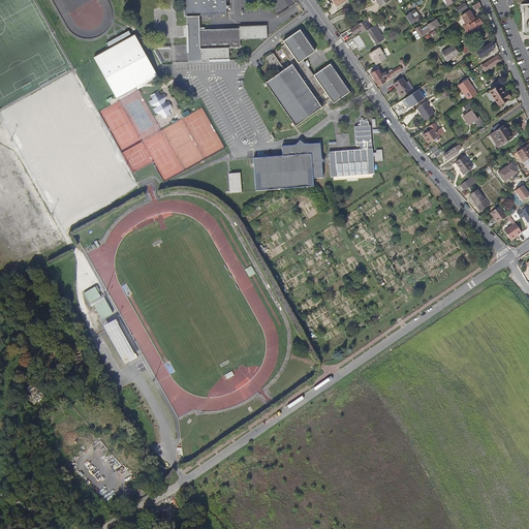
[(180,0),(181,14),(184,14),(185,58),(227,57),(227,45),(240,44),(240,37),(267,36),(266,24),(238,25),(238,27),(203,28),(197,28),(197,26),(196,11),(225,11),(224,0),(180,0)]
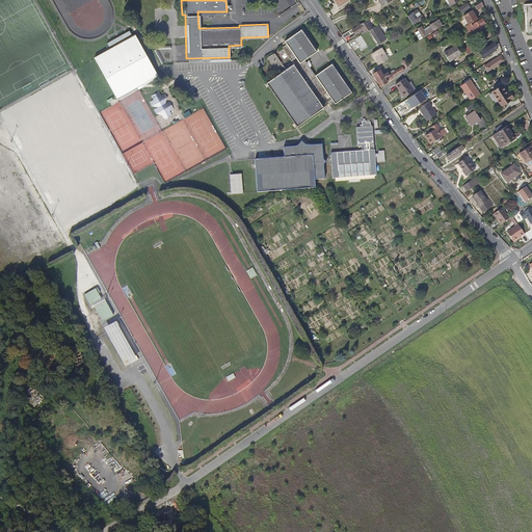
[(471,8),(469,3),(460,8),(462,12),(471,8)]
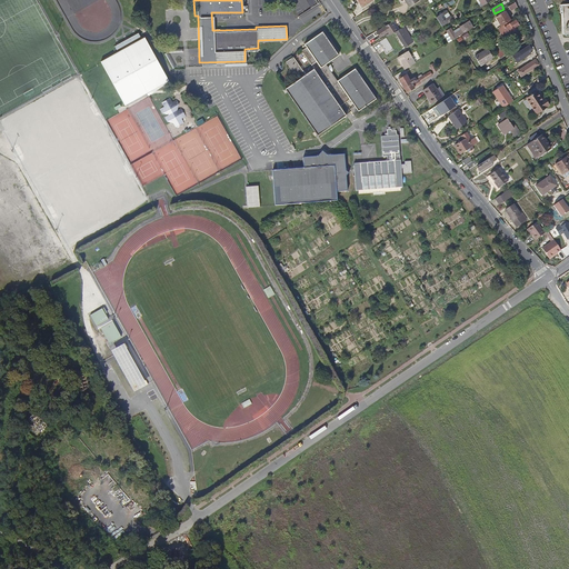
[(511,19),(506,10),(497,16),(502,25),(511,19)]
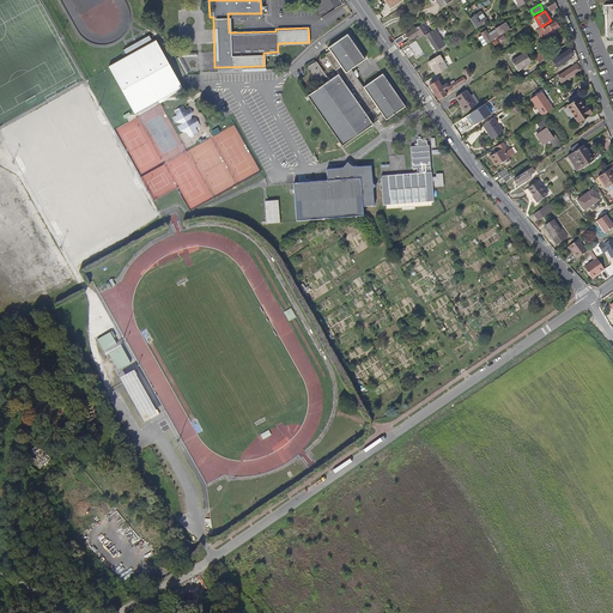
[(483,23),(478,14),(471,19),(475,29),(483,25),(481,24),(483,23)]
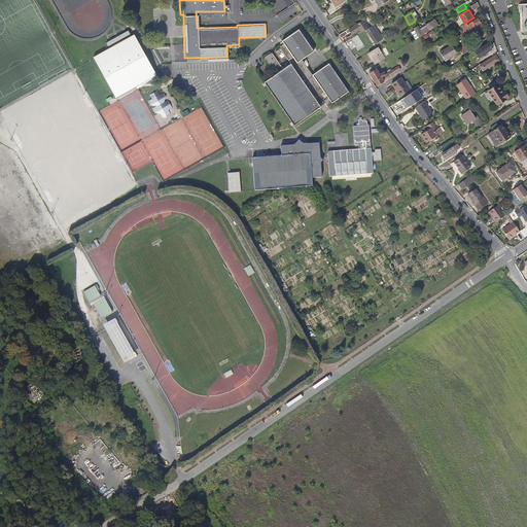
[(381,25),(391,18),(389,15),(379,22),(381,25)]
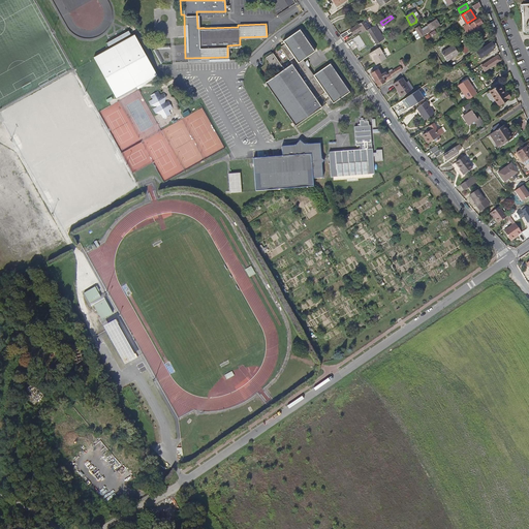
[(471,32),(483,26),(480,24),(485,22),(481,17),(477,20),(476,19),(471,22),(472,22),(470,24),(469,23),(466,25),(471,32)]
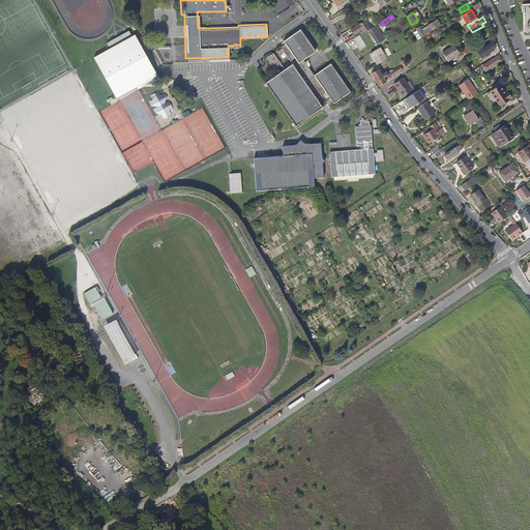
[(373,27),(367,19),(362,22),(362,23),(352,30),(351,29),(341,35),(343,38),(353,32),(354,34),(364,28),(366,30),(373,27)]
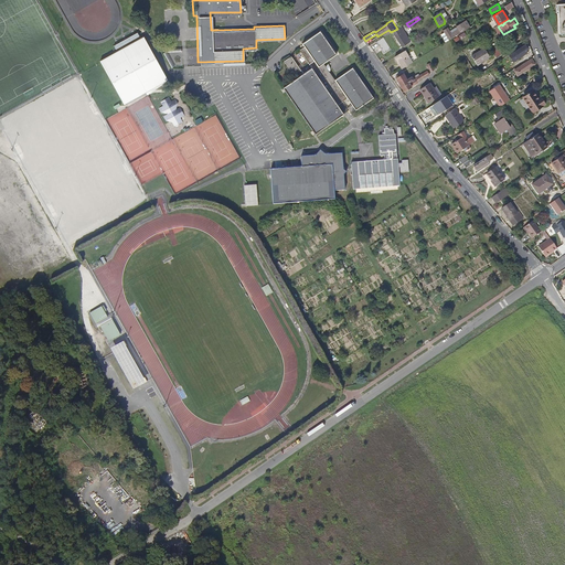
[(460,34),(471,27),(467,21),(458,27),(458,28),(459,29),(452,33),(450,31),(449,28),(445,30),(450,40),(459,33),(460,34)]
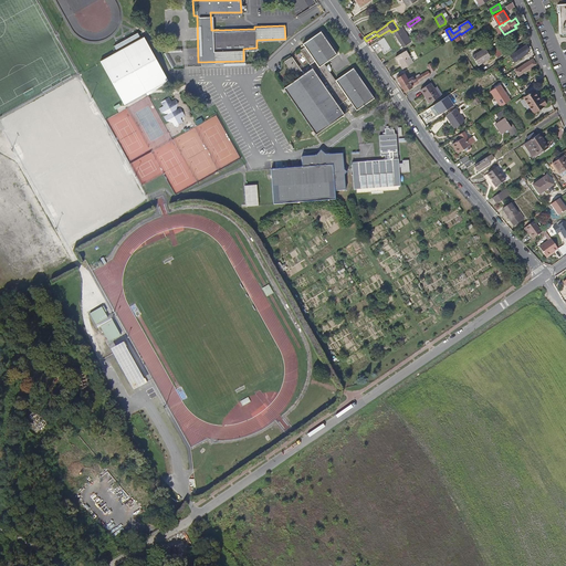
[(411,42),(401,27),(394,31),(404,48),(411,42)]
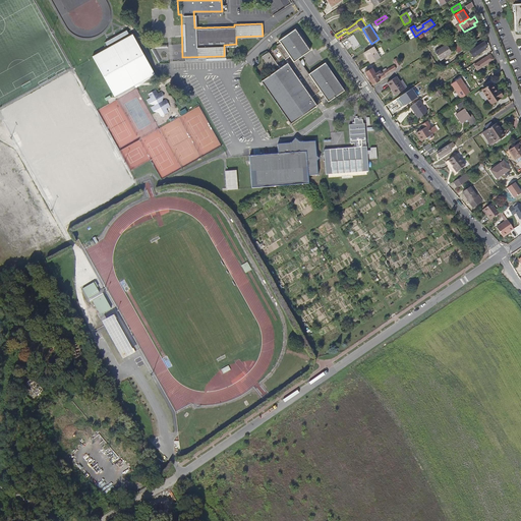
[(347,94),(326,61),(308,72),(299,58),(310,50),(295,27),(279,39),(281,43),(277,46),(287,61),(279,66),(269,52),(263,56),(273,71),(259,79),(292,126),(320,108),(313,100),(323,94),(327,101),(323,103),(327,108),(347,94)]
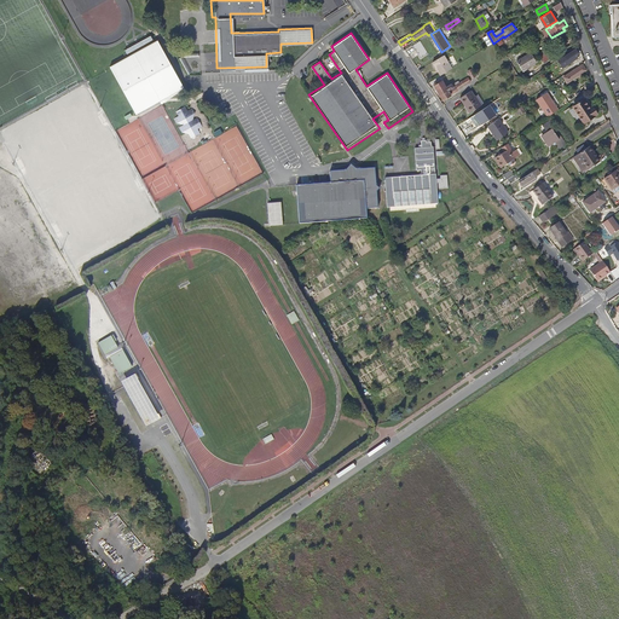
[(181,88),(155,41),(108,68),(134,115),(181,88)]
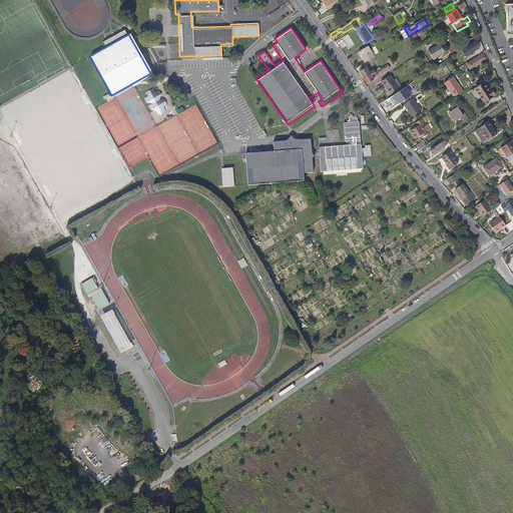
[(355,45),(348,34),(342,38),(348,49),(355,45)]
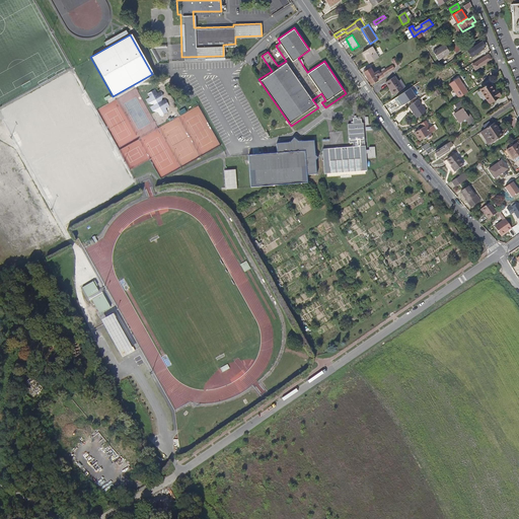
[(456,53),(463,49),(459,42),(452,46),(456,53)]
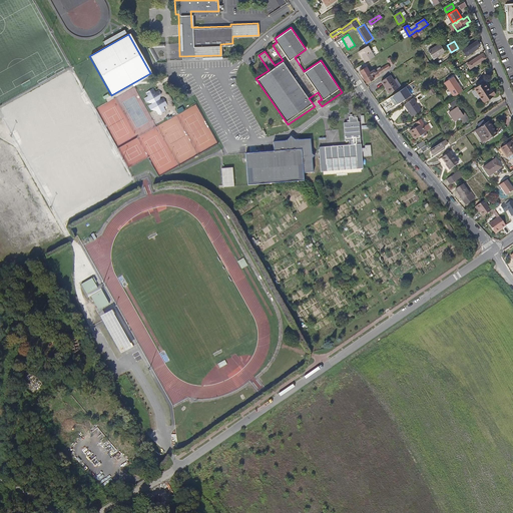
[(478,46),(479,45),(477,41),(463,50),(466,56),(473,52),(471,50),(478,46)]
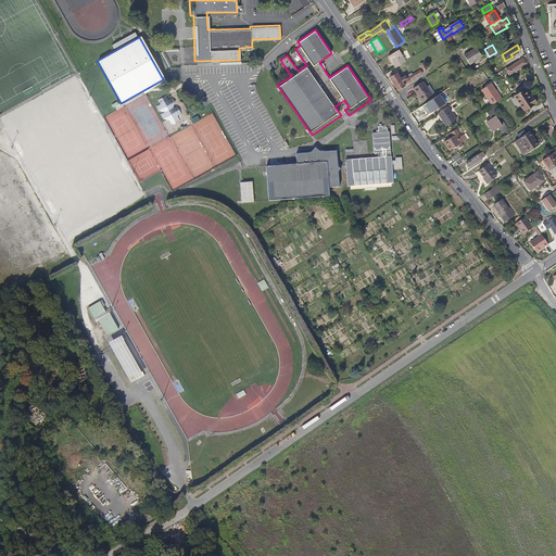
[(482,54),(477,47),(465,54),(469,62),(482,54)]
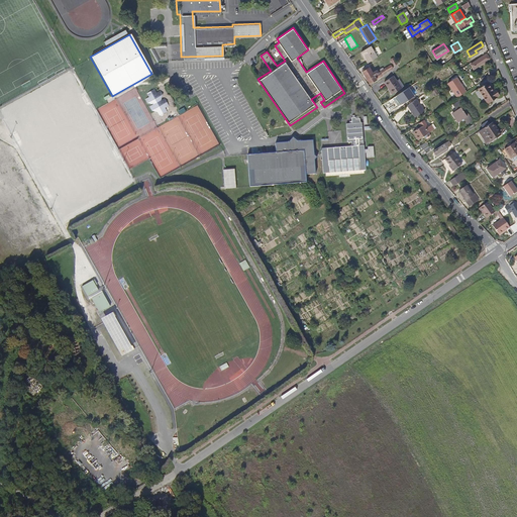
[(378,58),(371,46),(362,53),(369,63),(378,58)]
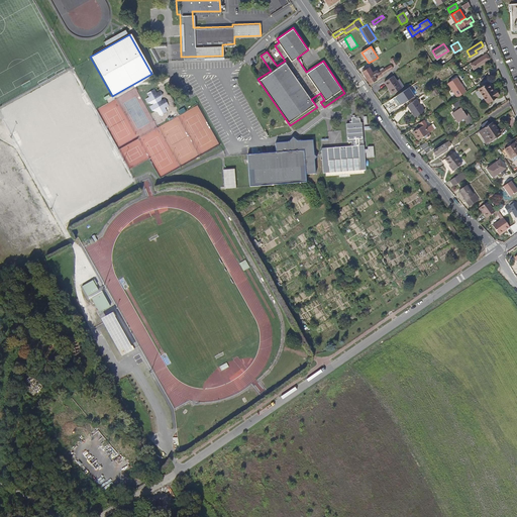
[(474,69),(490,59),(487,54),(471,65),(474,69)]
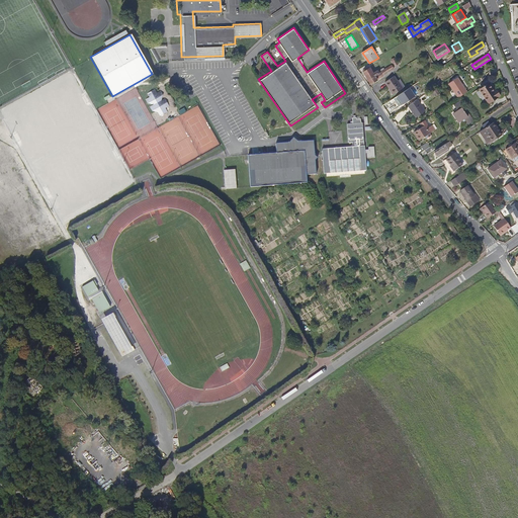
[(383,75),(394,68),(392,65),(383,70),(383,68),(380,70),(381,72),(383,75)]
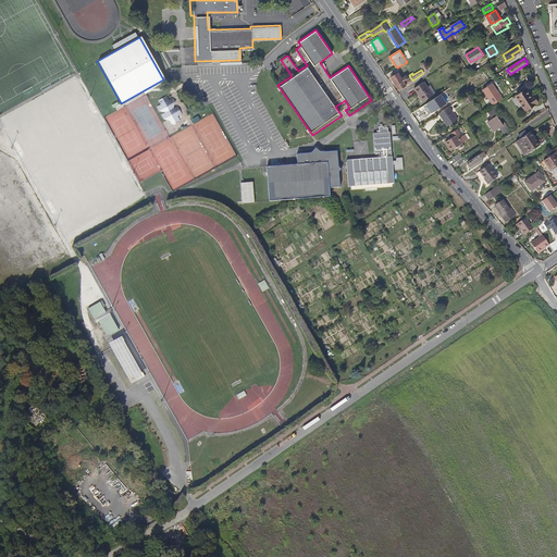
[(398,90),(413,81),(412,81),(410,77),(408,78),(405,74),(400,77),(397,73),(391,77),(398,90)]
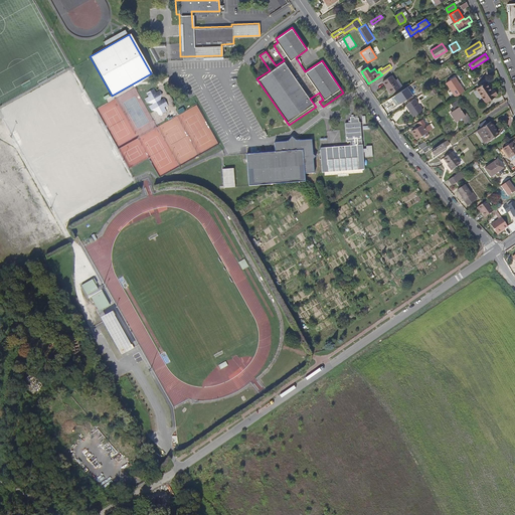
[(439,81),(435,74),(425,80),(430,87),(439,81)]
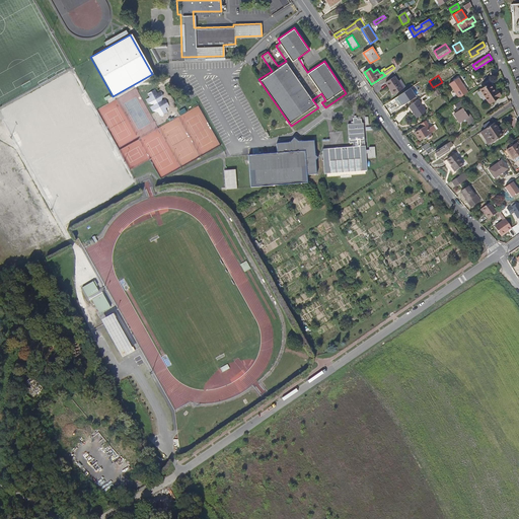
[(403,89),(395,76),(385,82),(389,87),(390,87),(394,94),(403,89)]
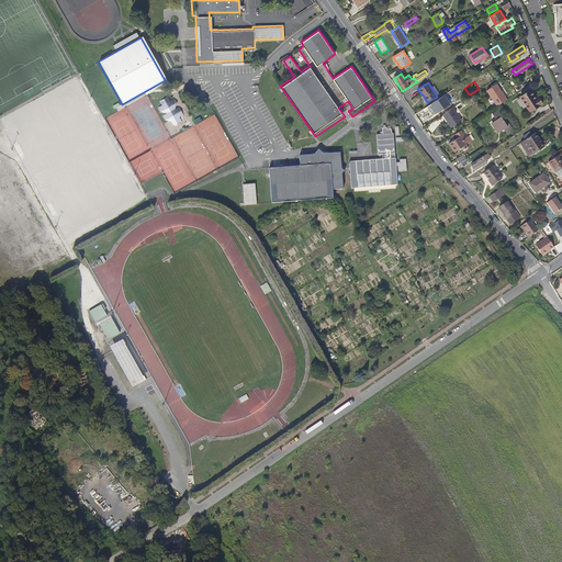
[(503,92),(497,85),(487,91),(497,107),(507,100),(504,94),(503,94),(502,93),(503,92)]
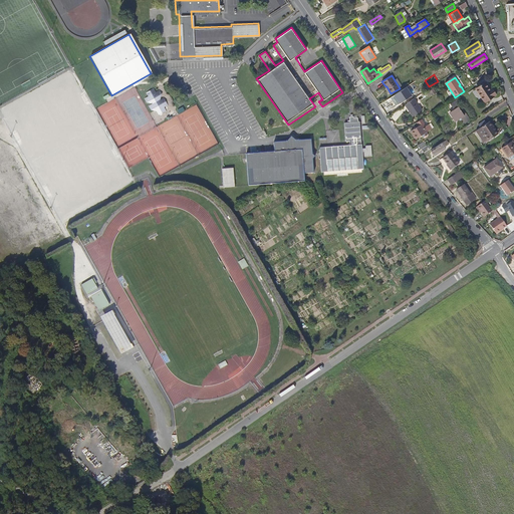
[(495,94),(492,88),(490,90),(485,82),(476,88),(485,101),(495,94)]
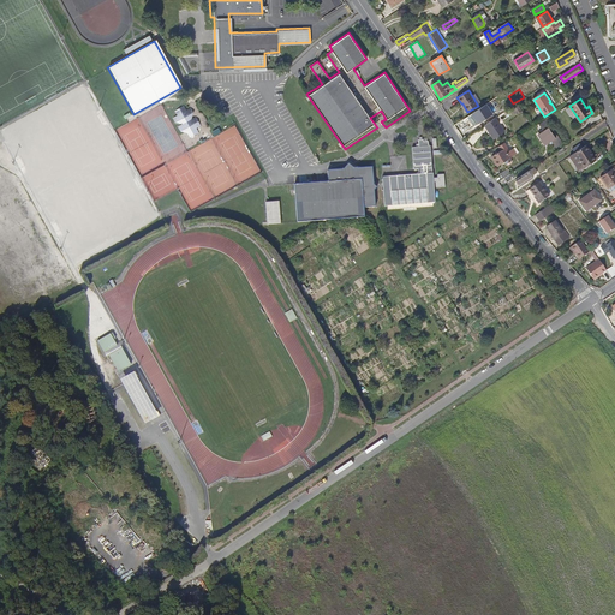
[(473,126),(493,113),(487,103),(467,117),(473,126)]
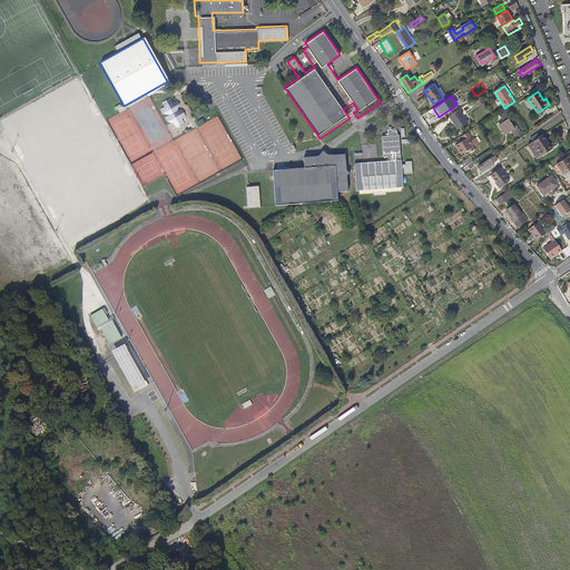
[(176,111),(178,105),(165,101),(160,115),(167,116),(165,123),(178,127),(183,114),(176,111)]
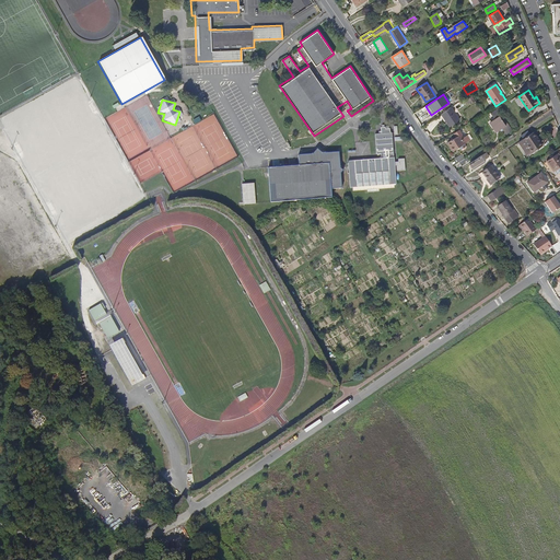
[(459,121),(451,108),(441,115),(450,128),(459,121)]
